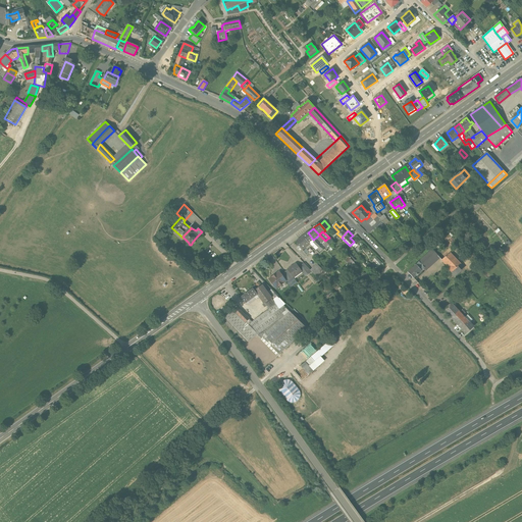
[(333,241),(324,231),(322,231),(329,238),(327,239),(325,241),(329,245),(333,241)]
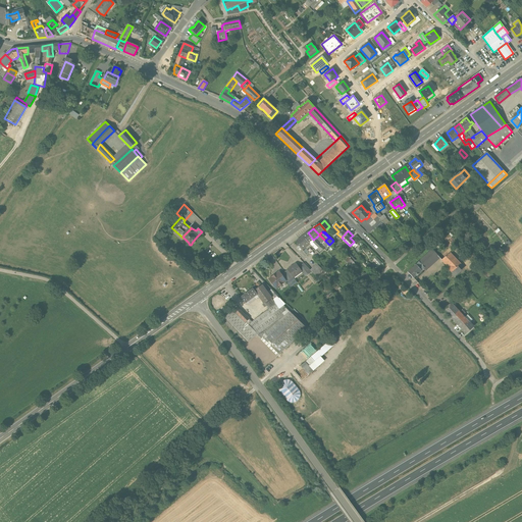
[(303,237),(309,243),(312,240),(313,240),(308,232),(303,237)]
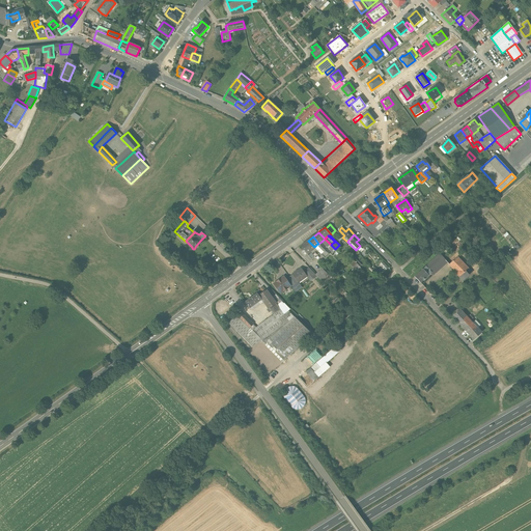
[(307,241),(301,246),(306,253),(314,247),(308,241),(307,241)]
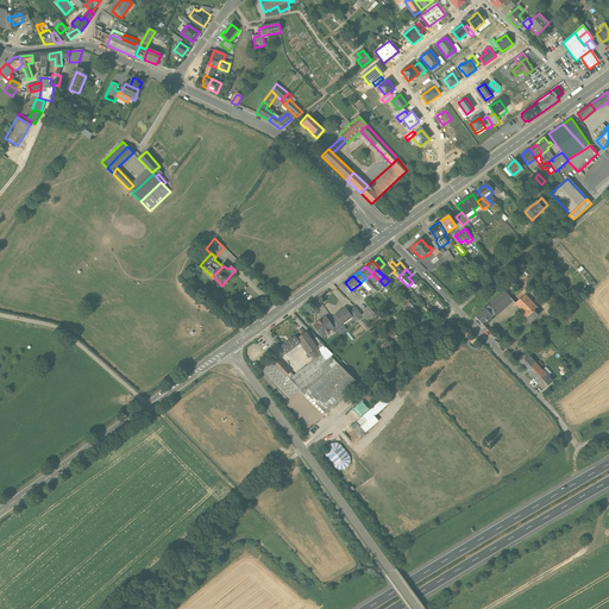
[(384,286),(380,281),(378,280),(376,282),(370,276),(369,277),(381,289),(384,286)]
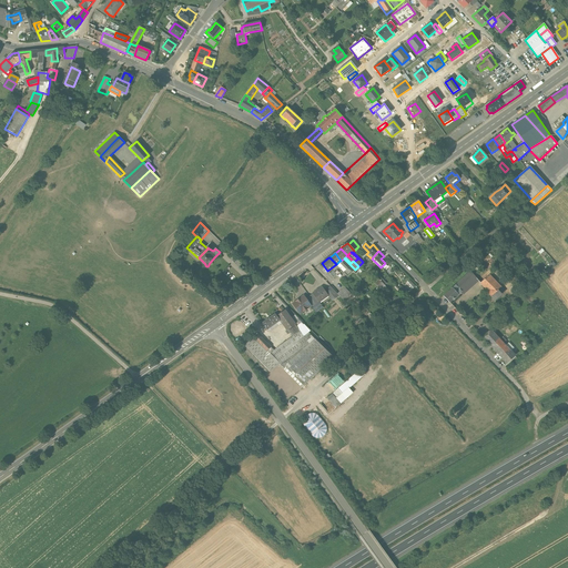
[(347,269),(340,261),(336,264),(343,272),(347,269)]
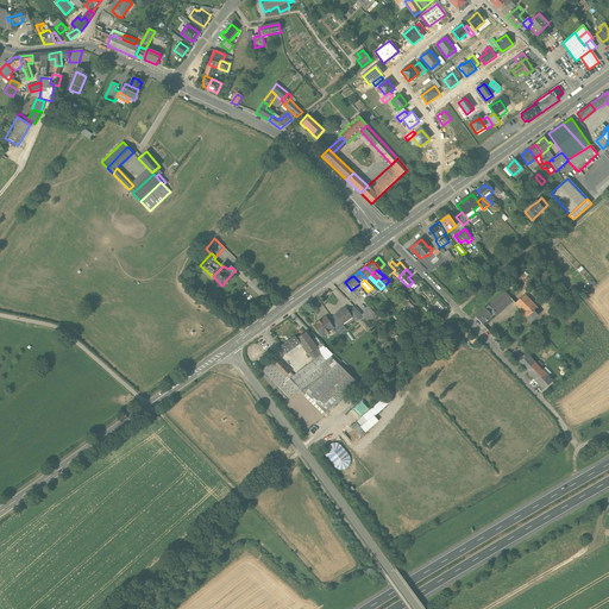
[(503,292),(489,305),(495,312),(510,297),(509,292),(503,292)]
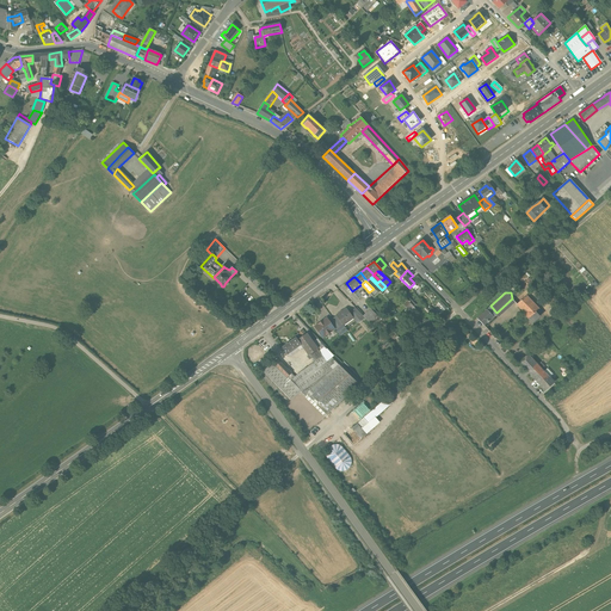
[(526,296),(517,304),(523,310),(522,312),(532,323),(539,316),(536,313),(539,309),(526,296)]
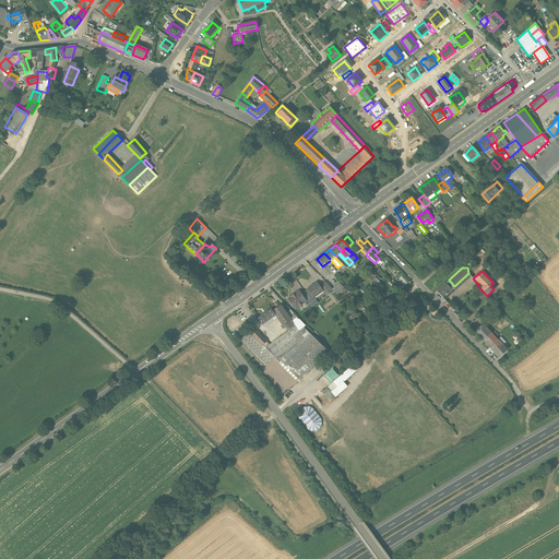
[(370,272),(366,276),(375,285),(379,281),(370,272)]
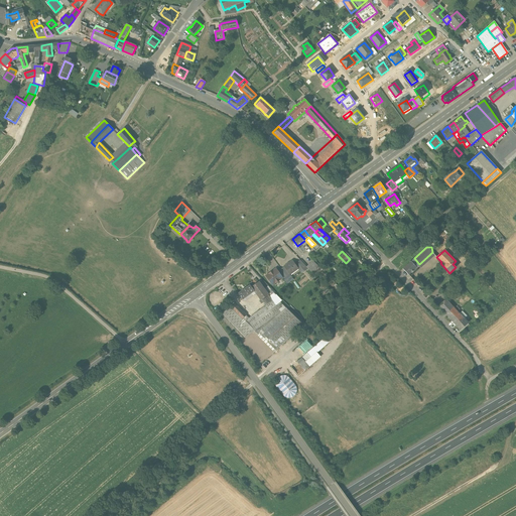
[(432,252),(419,264),(423,268),(435,256),(432,252)]
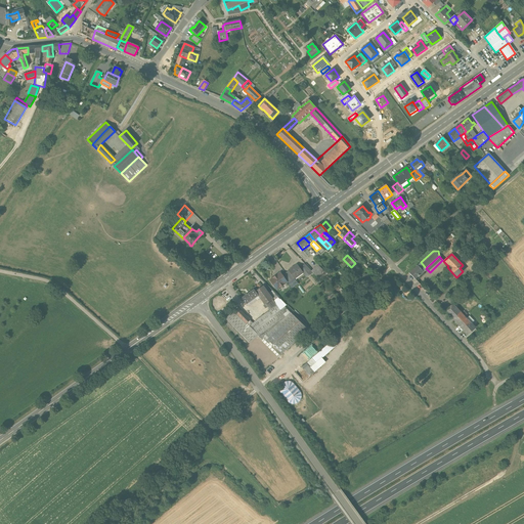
[(421,262),(418,265),(423,271),(426,268),(421,262)]
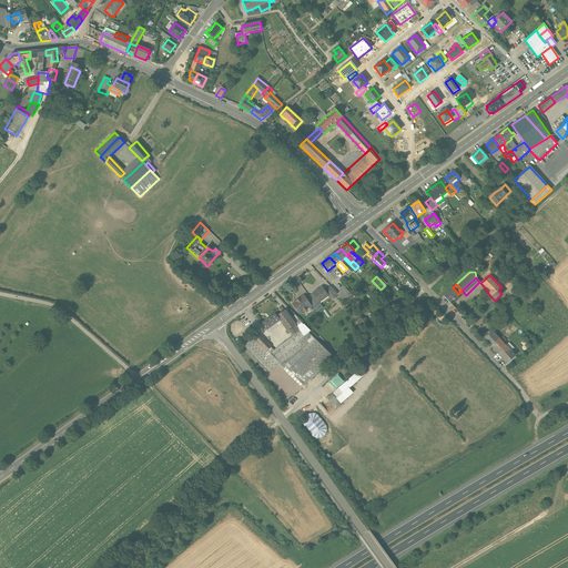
[(324,292),(321,286),(312,293),(312,294),(318,303),(327,296),(324,292)]
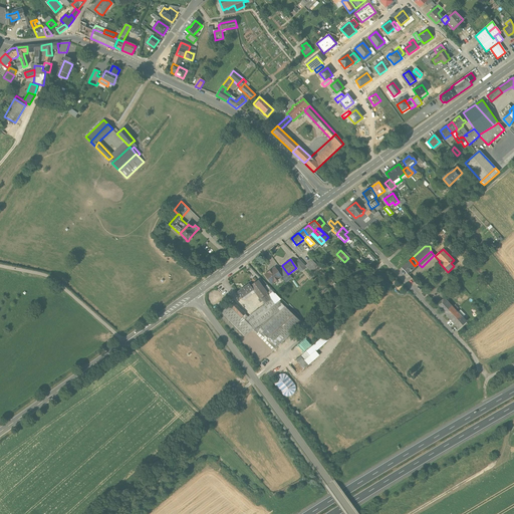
[(311,259),(305,266),(307,268),(311,272),(317,267),(318,266),(311,259)]
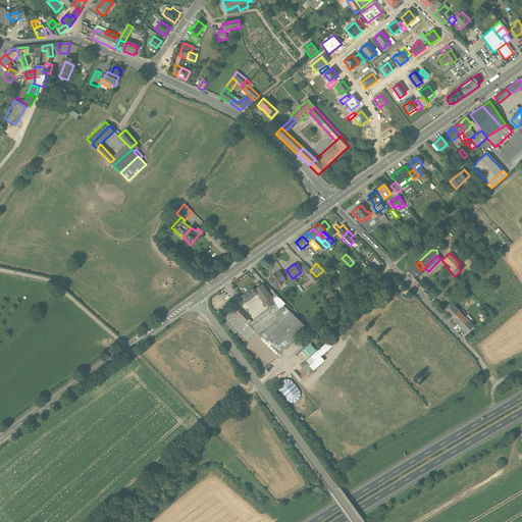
[(304,264),(301,266),(307,275),(312,272),(310,270),(304,264)]
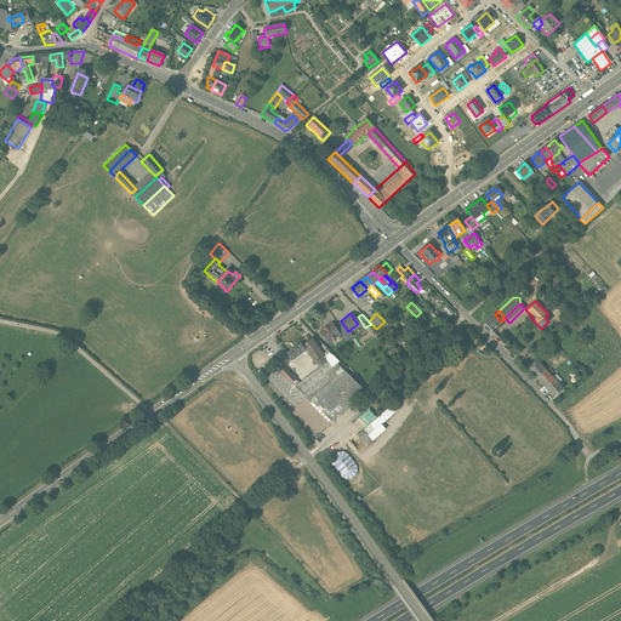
[(501,322),(495,314),(485,324),(491,331),(495,328),(499,325),(497,325),(501,322)]
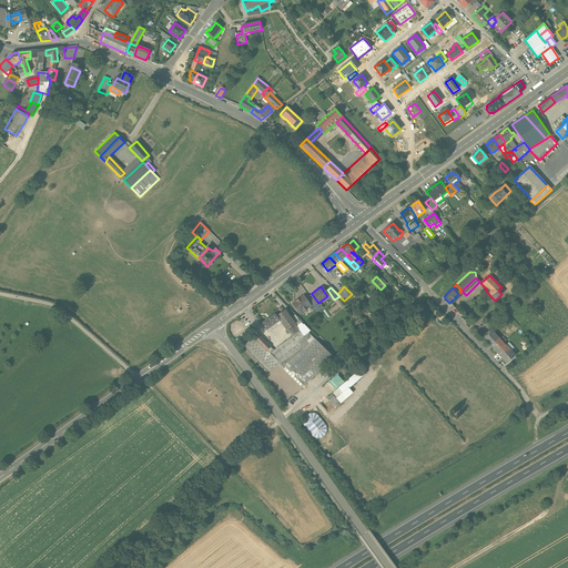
[(334,300),(327,290),(324,292),(327,296),(332,302),(334,300)]
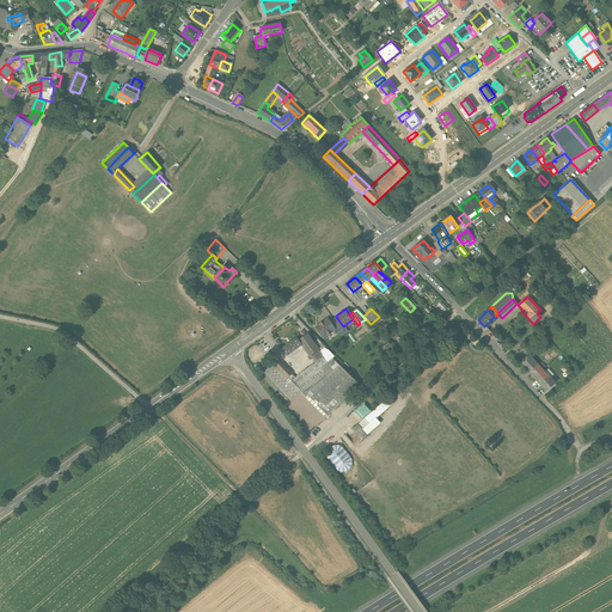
[(343,326),(336,317),(332,319),(344,335),(348,331),(343,326)]
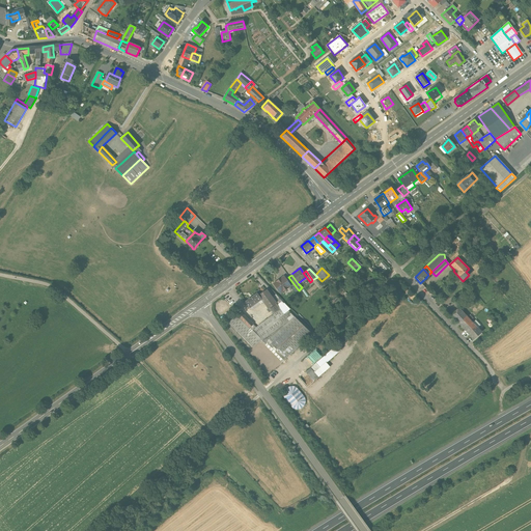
[(283,277),(274,284),(279,292),(282,290),(283,291),(287,288),(286,287),(289,285),(285,279),(283,277)]
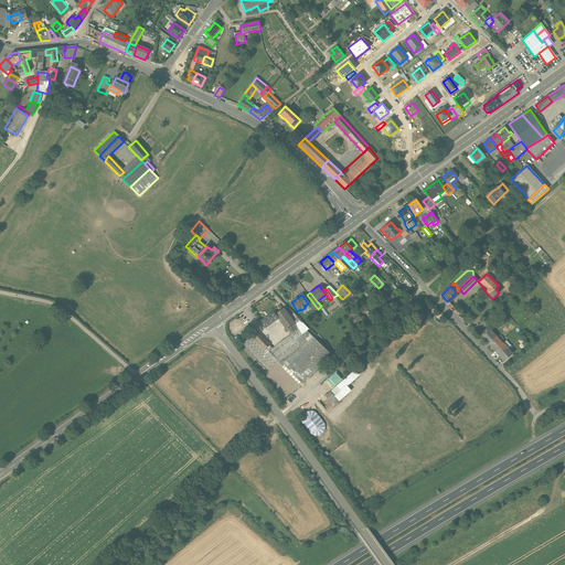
[(318,309),(307,295),(304,297),(308,304),(313,311),(318,309)]
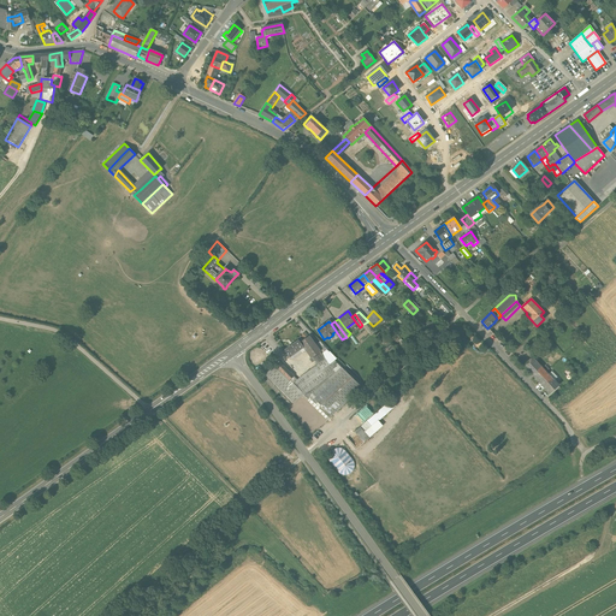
[(304,348),(312,357),(320,351),(321,351),(317,344),(309,336),(300,343),(304,348)]
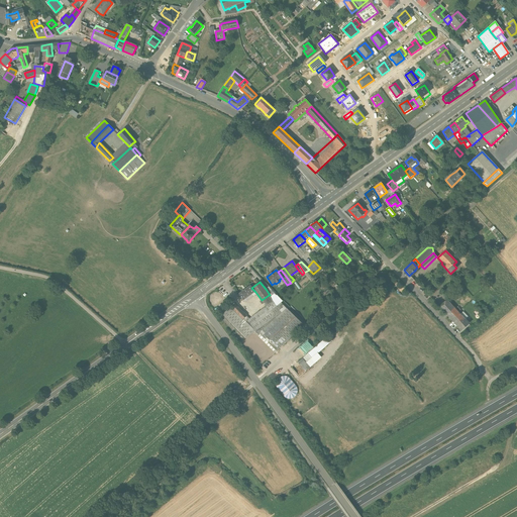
[(243,300),(255,292),(251,288),(250,285),(238,294),(243,300)]
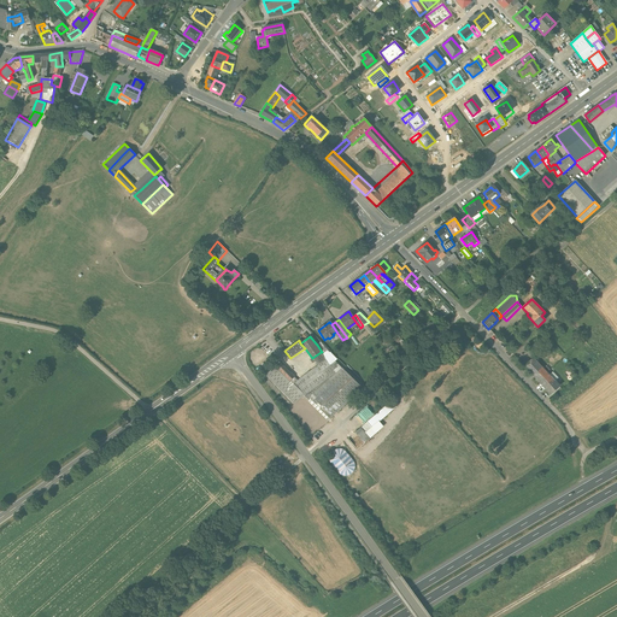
[(257,348),(253,357),(265,364),(270,356),(257,348)]
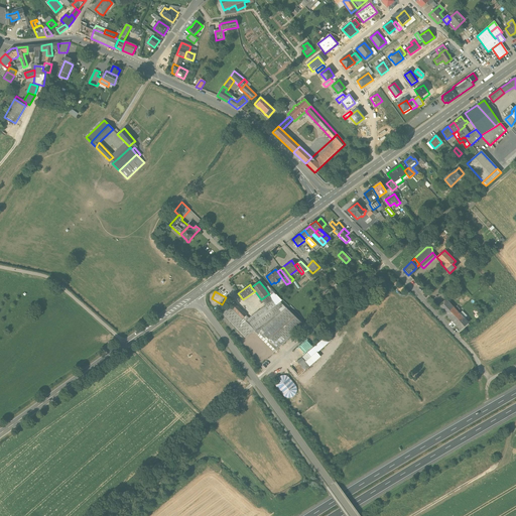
[(297,305),(302,300),(300,297),(301,296),(298,293),(289,301),(292,304),(294,301),(297,305)]
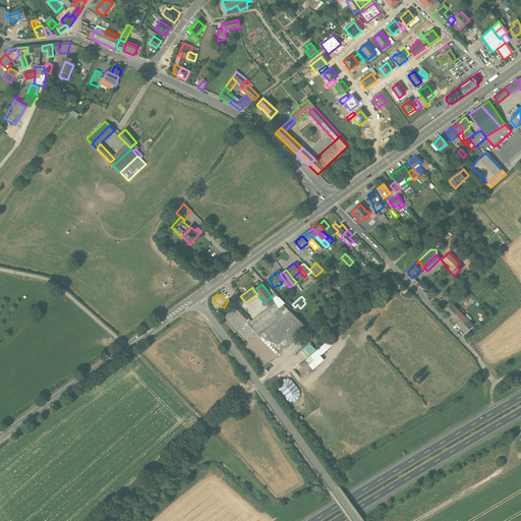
[(263,335),(265,337),(285,317),(271,297),(264,302),(268,308),(254,319),(251,322),(248,319),(245,323),(256,334),(261,338),(263,335)]
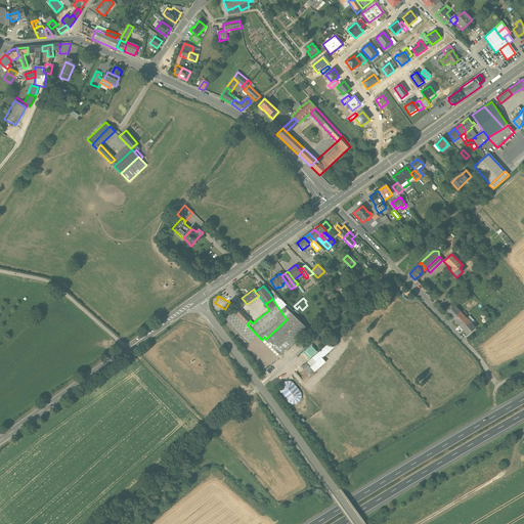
[(471,323),(452,304),(445,311),(464,331),(471,323)]
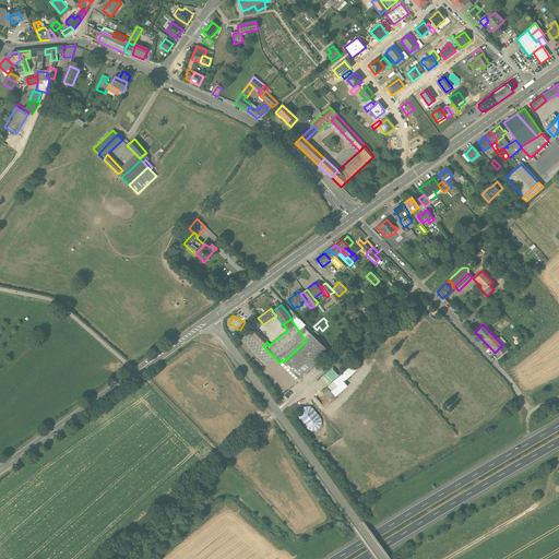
[(249,332),(263,346),(266,342),(253,328),(249,332)]
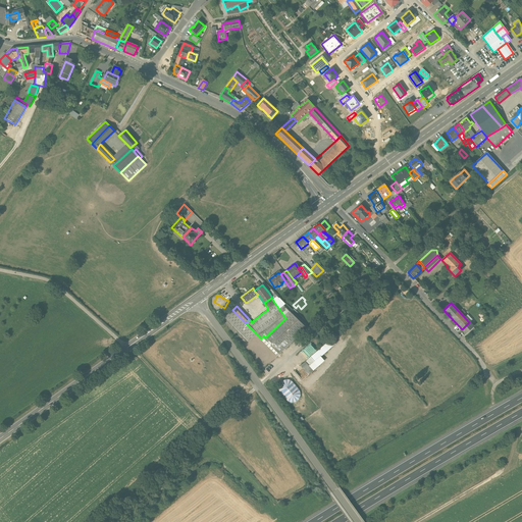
[(246,323),(232,310),(224,317),(249,343),(257,334),(246,323)]
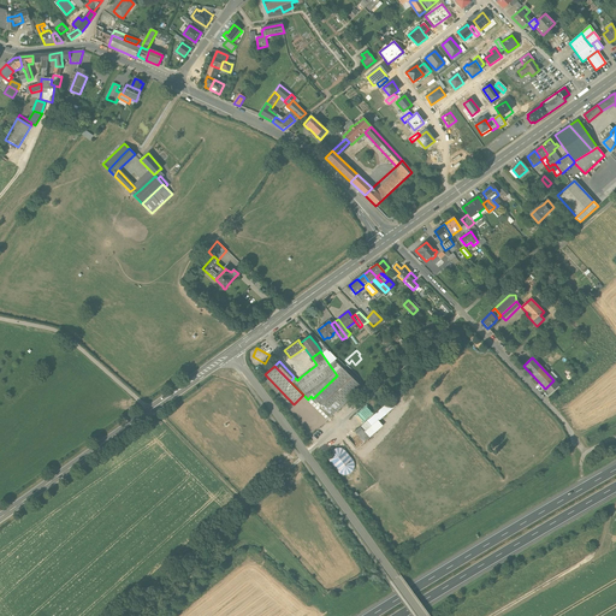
[(337,375),(313,398),(330,414),(360,388),(343,371),(337,375)]
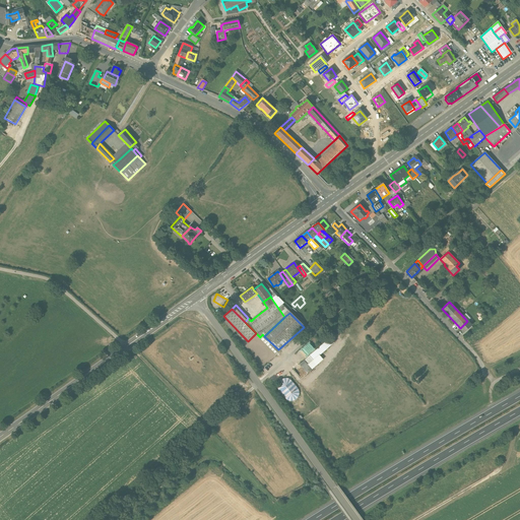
[(467,321),(460,328),(464,332),(471,325),(467,321)]
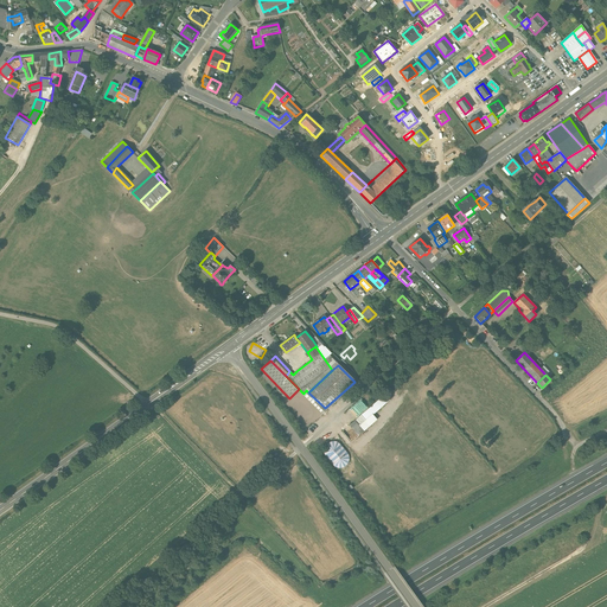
[(384,397),(366,410),(370,415),(388,401),(384,397)]
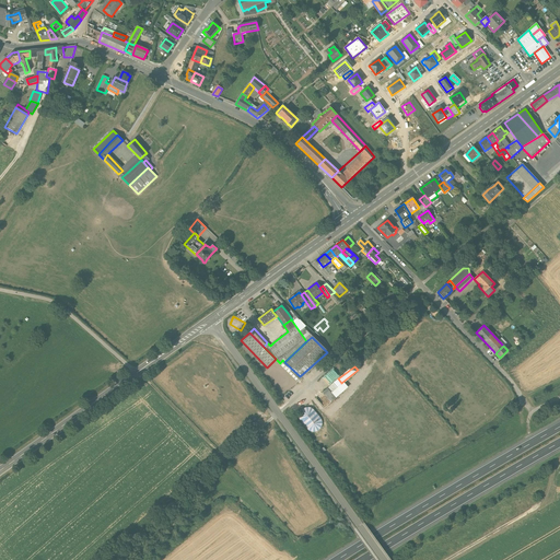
[(336,382),(324,392),(333,403),(345,393),(336,382)]
